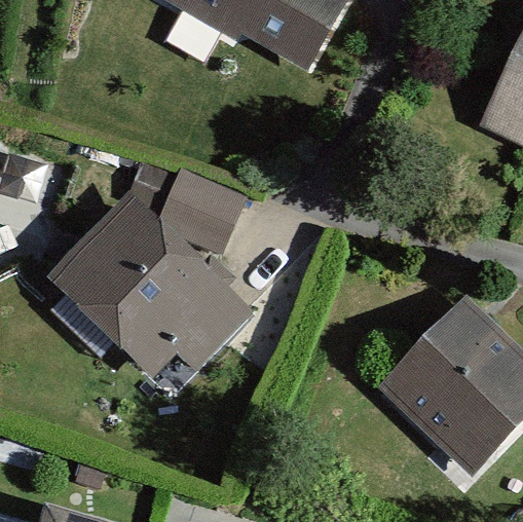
[(238,32),(308,70),(346,0),(165,0),(234,38),(238,32)]
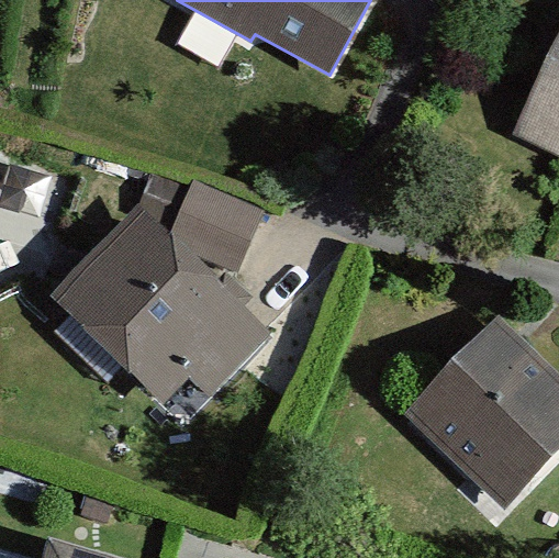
[(558,158),(558,58),(536,107),(548,113),(533,145),(558,158)]
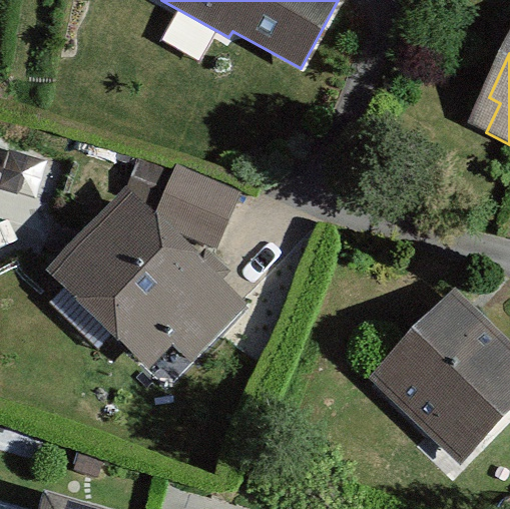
[(243,191),(180,168),(165,209),(229,232),(243,191)]
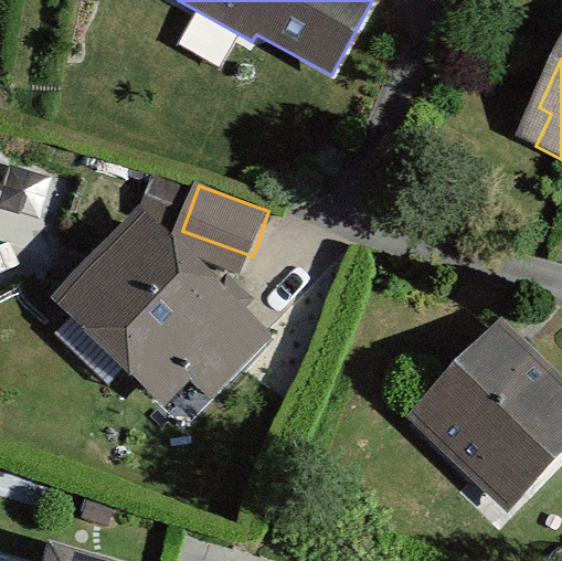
[(76,308),(55,330),(108,381),(126,363),(166,402),(195,370),(219,393),(272,338),(140,212),(62,294),(76,308)]
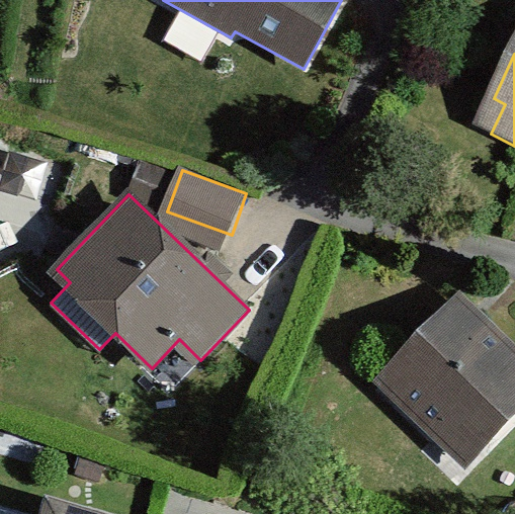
[(514,346),(454,289),(368,380),(462,468),(514,413),(514,346)]
